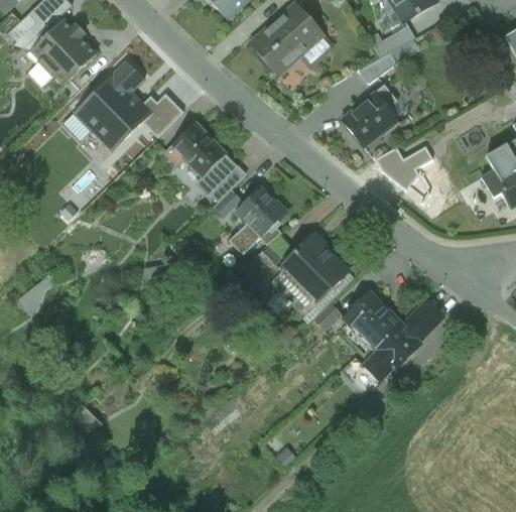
[(0,0),(0,8),(4,13),(18,0),(0,0)]
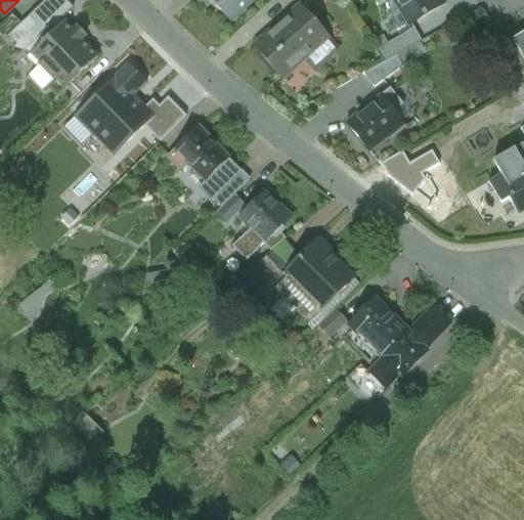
[(43,0),(29,13),(38,22),(31,29),(42,40),(63,19),(60,16),(73,5),(68,0),(43,0)]
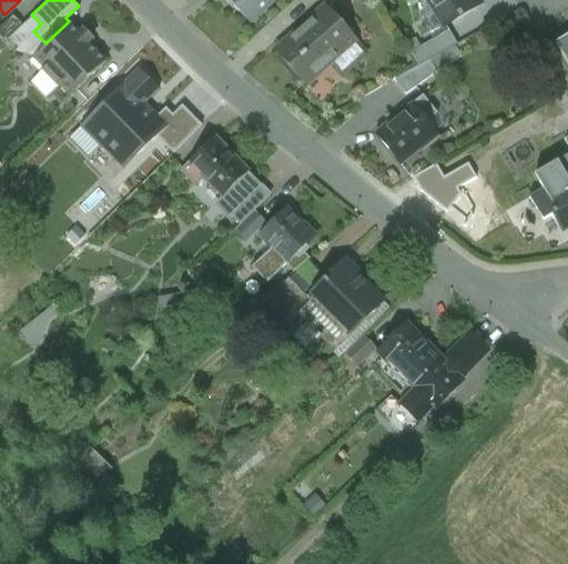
[(231,0),(250,21),(273,0),(231,0)]
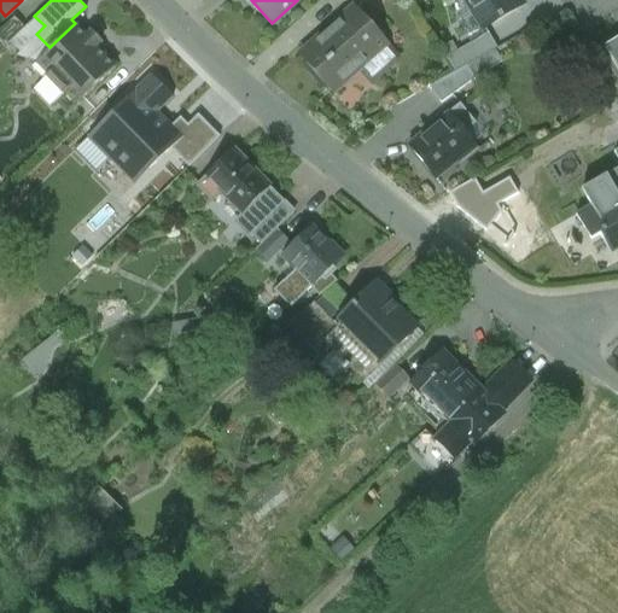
[(471,0),(485,24),(505,12),(503,10),(519,0),(471,0)]
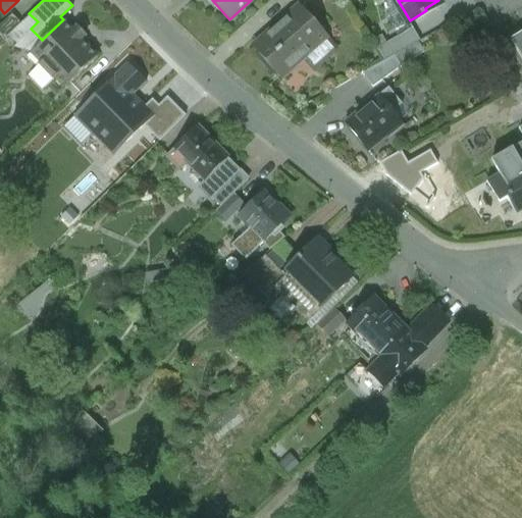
[(300,5),(283,19),(253,46),(280,76),(303,56),(314,67),(330,53),(331,43),(325,37),(327,35),(308,13),(307,13),(300,5)]
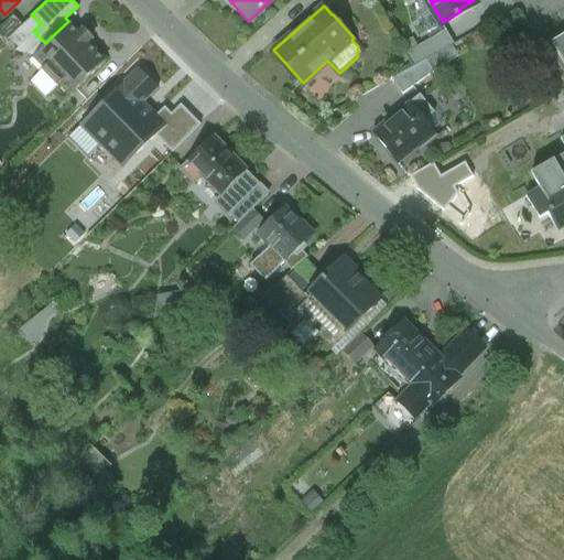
[(22,22),(12,13),(0,24),(0,35),(3,40),(22,22)]
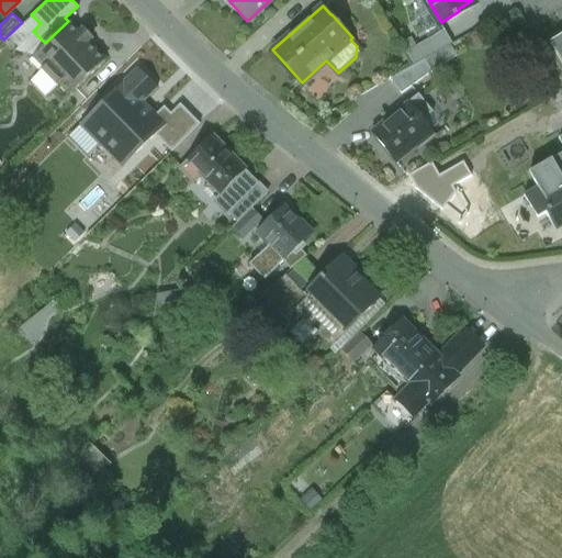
[(78,31),(68,21),(45,43),(34,55),(44,66),(33,76),(48,92),(59,81),(69,92),(104,59),(87,41),(92,36),(82,26),(78,31)]
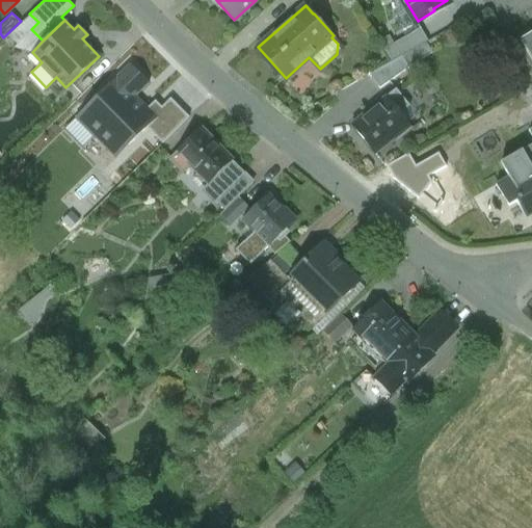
[(421,26),(394,42),(401,54),(402,54),(428,38),(421,26)]
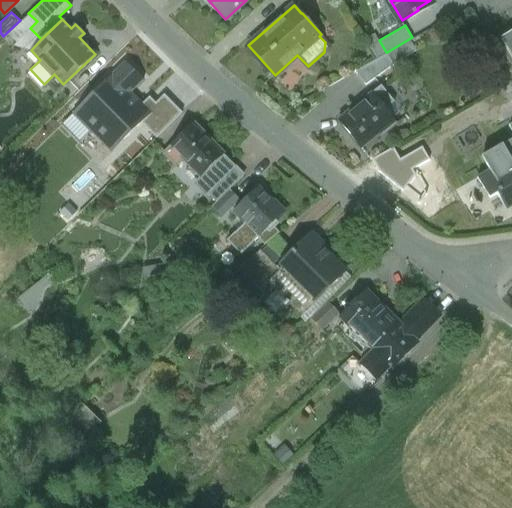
[(511,29),(501,37),(503,39),(511,53),(511,29)]
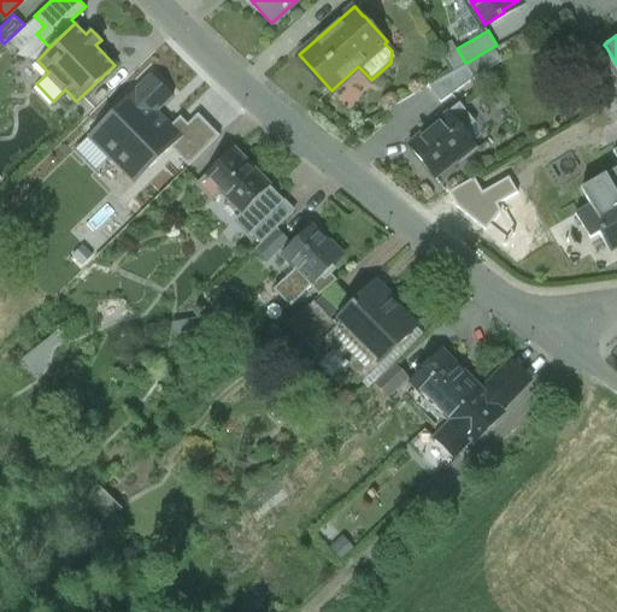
[(616,86),(616,64),(606,47),(593,56),(613,88),(616,86)]
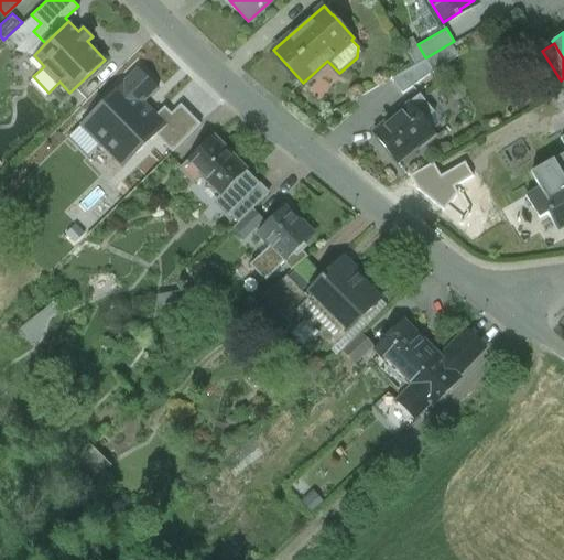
[(418,44),(408,50),(415,63),(425,57),(418,44)]
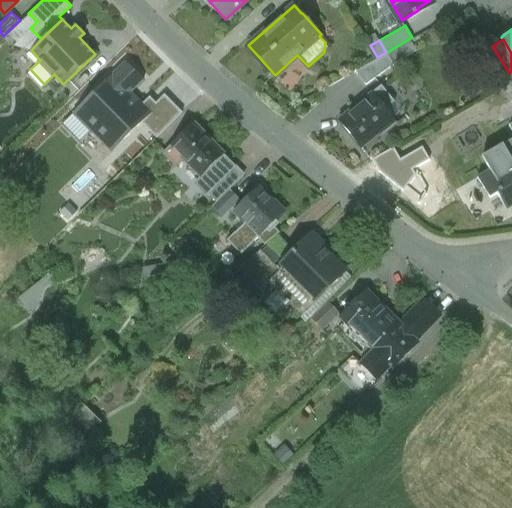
[(377,57),(368,63),(375,74),(393,63),(387,52),(386,52),(377,57)]
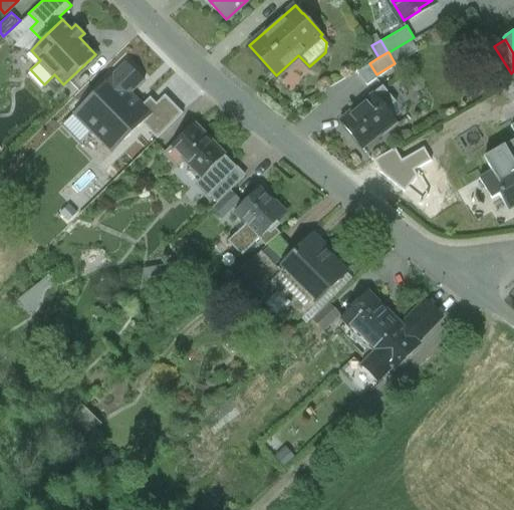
[(137,96),(113,73),(74,112),(84,122),(83,124),(87,129),(88,128),(92,132),(97,125),(110,139),(120,130),(127,137),(140,125),(160,105),(157,101),(150,95),(140,105),(134,99),(137,96)]
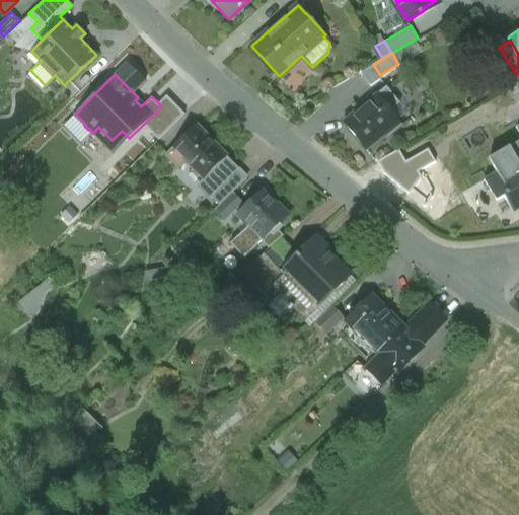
[(161,106),(141,127),(155,141),(184,114),(166,94),(158,102),(161,106)]
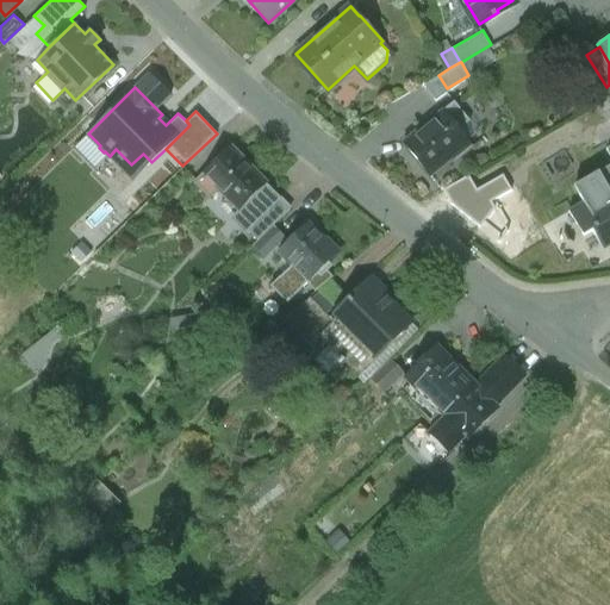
[(444,111),(406,141),(431,174),(455,155),(456,157),(472,147),(444,111)]
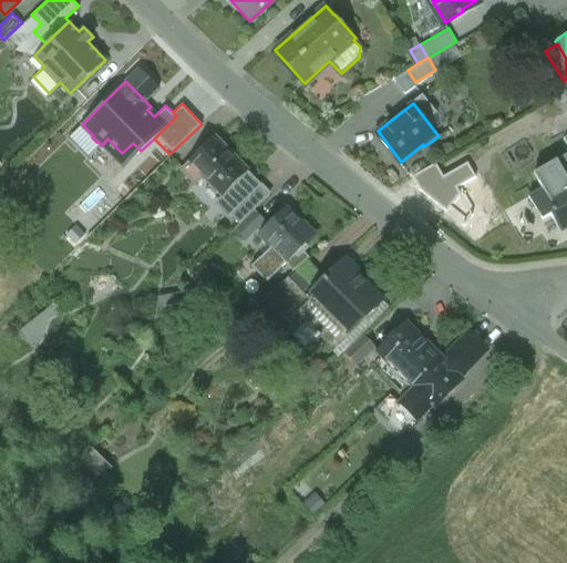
[(258,180),(214,135),(181,169),(194,183),(203,175),(222,195),(223,194),(234,204),(258,180)]
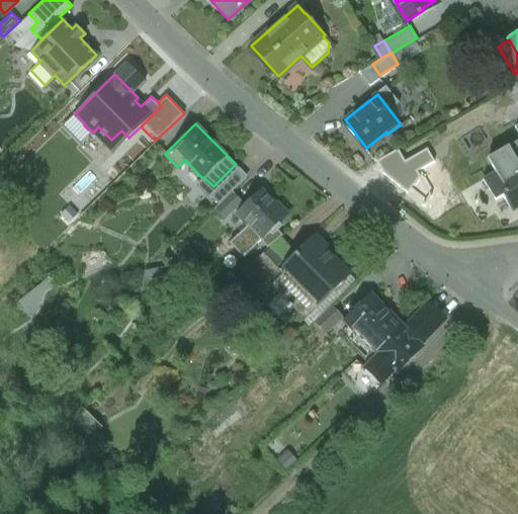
[(517,138),(487,157),(495,170),(483,177),(495,199),(503,195),(512,210),(517,206),(517,138)]
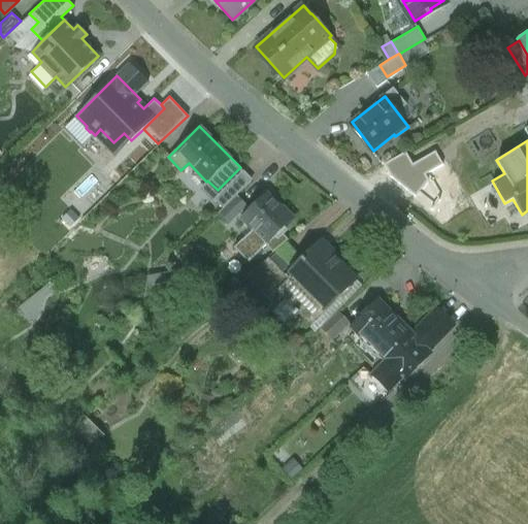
[(240,167),(218,190),(220,193),(216,197),(224,206),(236,193),(251,177),(240,167)]
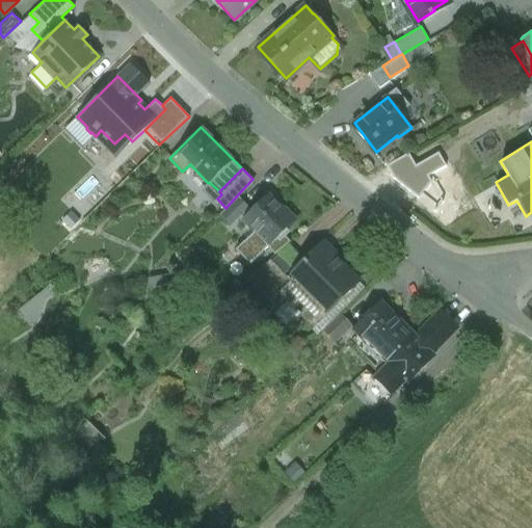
[(268,193),(244,217),(270,244),(296,217),(286,206),(284,208),(268,193)]
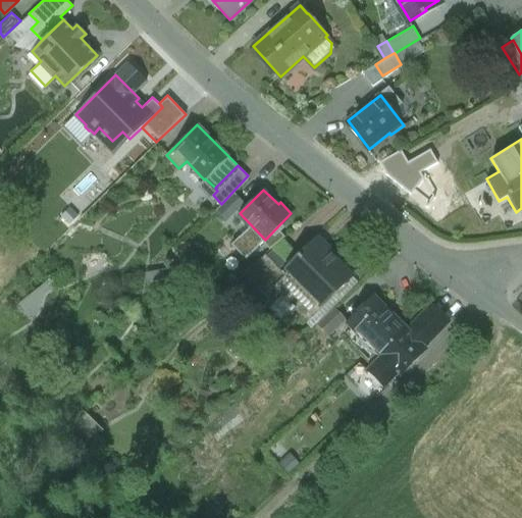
[(221,204),(217,208),(226,217),(243,201),(233,191),(221,204)]
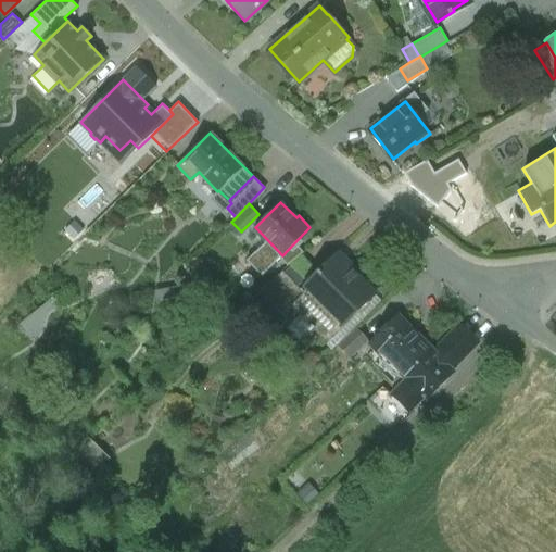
[(376,292),(336,253),(302,288),(301,289),(304,292),(323,310),(310,324),(328,341),(376,292)]
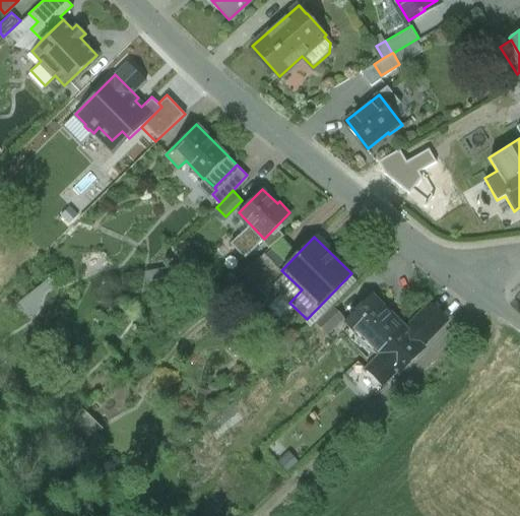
[(264,252),(242,271),(265,294),(272,285),(284,273),(281,270),(282,269),(264,252)]
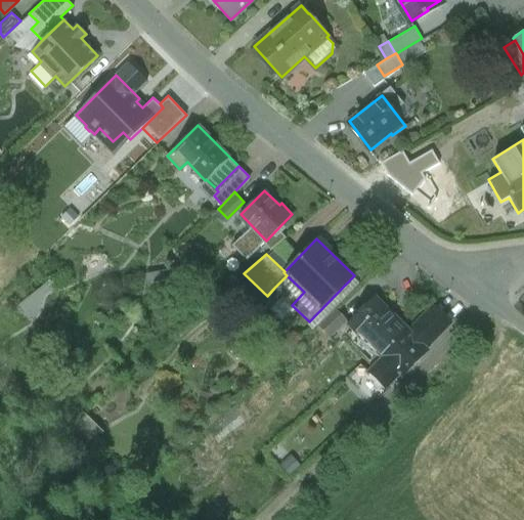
[(170,267),(145,272),(148,290),(173,285),(170,267)]
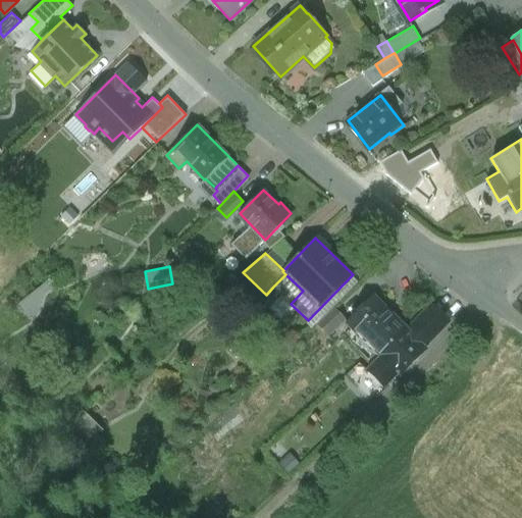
[(303,291),(285,274),(273,287),(291,304),(303,291)]
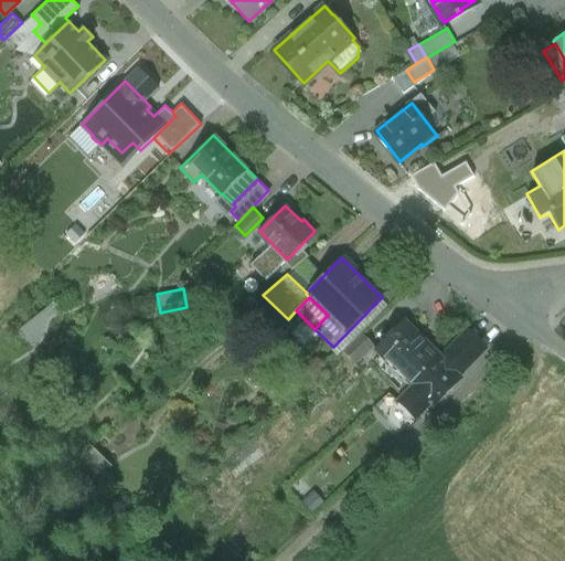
[(52,303),(19,326),(31,342),(40,336),(45,317),(57,308),(52,303)]
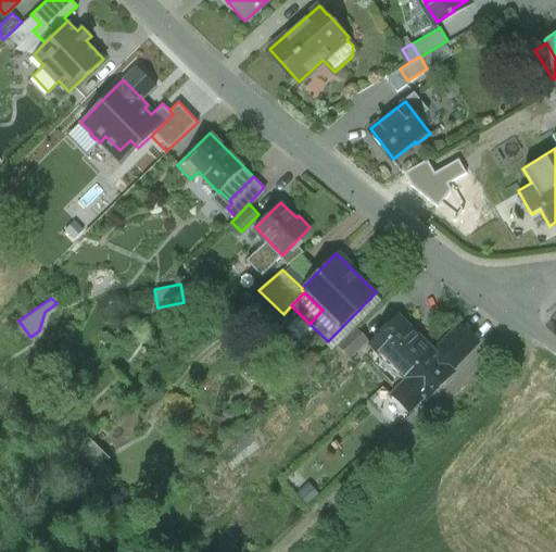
[(432,348),(396,313),(370,341),(406,376),(432,348)]
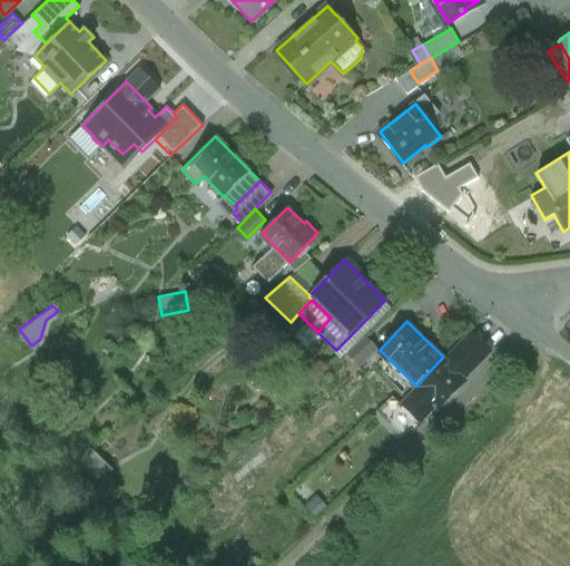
[(492,349),(471,329),(443,357),(464,378),(492,349)]
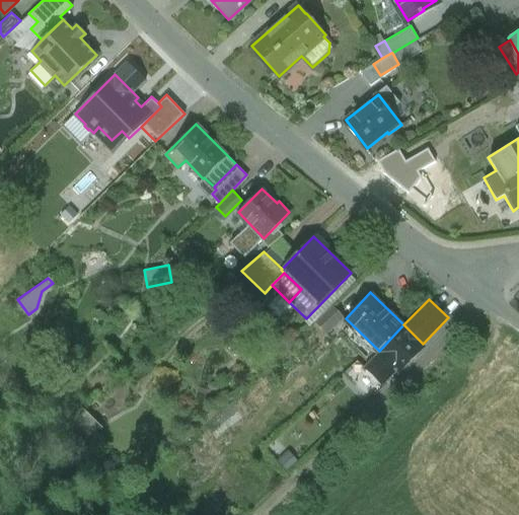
[(334,305),(316,321),(325,332),(343,315),(334,305)]
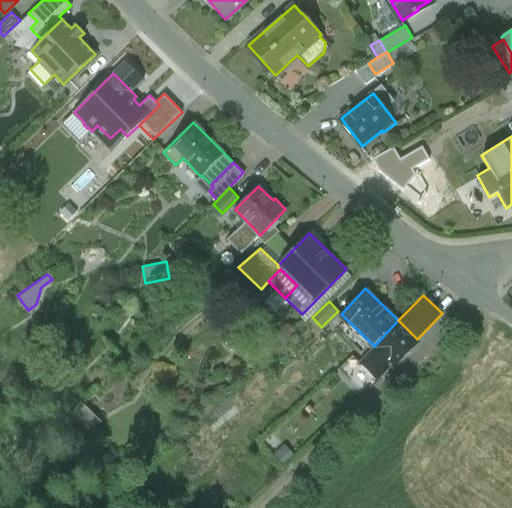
[(417,339),(398,320),(374,346),(358,362),(376,380),(390,366),(393,369),(420,341),(417,339)]
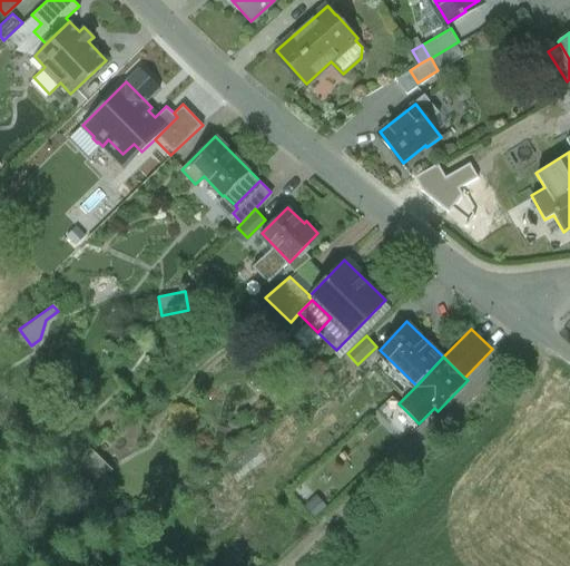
[(114,468),(89,446),(69,467),(94,489),(114,468)]
